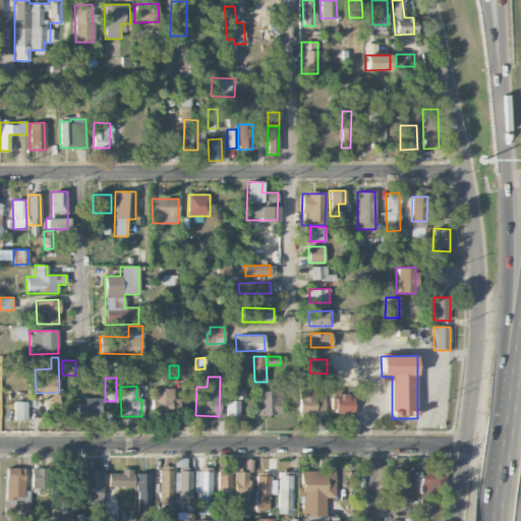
[(326,413),(326,388),(298,389),(299,414),(326,413)]
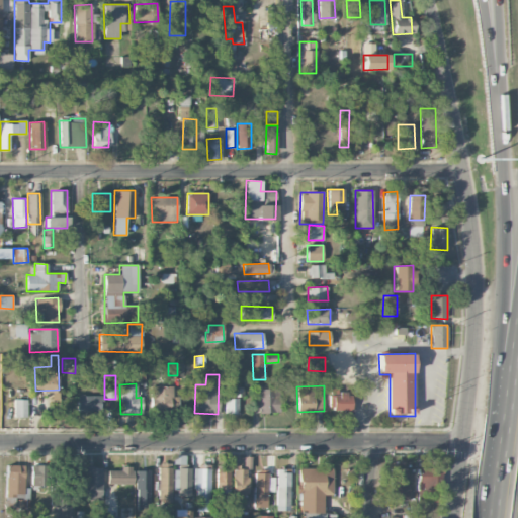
[(177,411),(177,397),(172,397),(172,386),(150,386),(150,412),(177,411)]
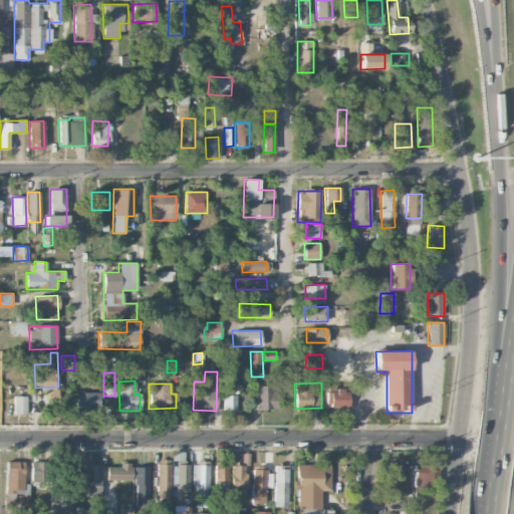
[(241,383),(229,384),(229,394),(241,394),(241,383)]
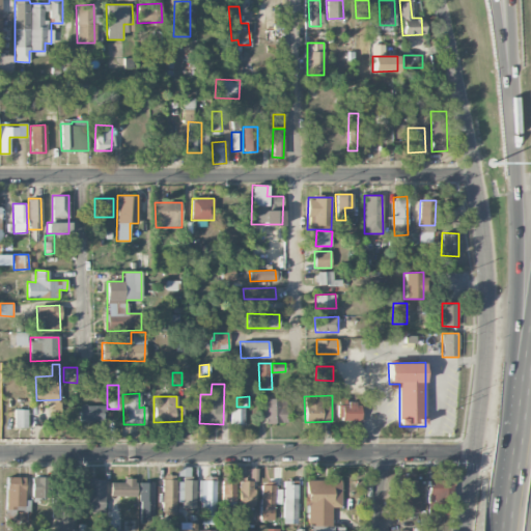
[(285,398),(258,398),(259,422),(286,421),(285,398)]
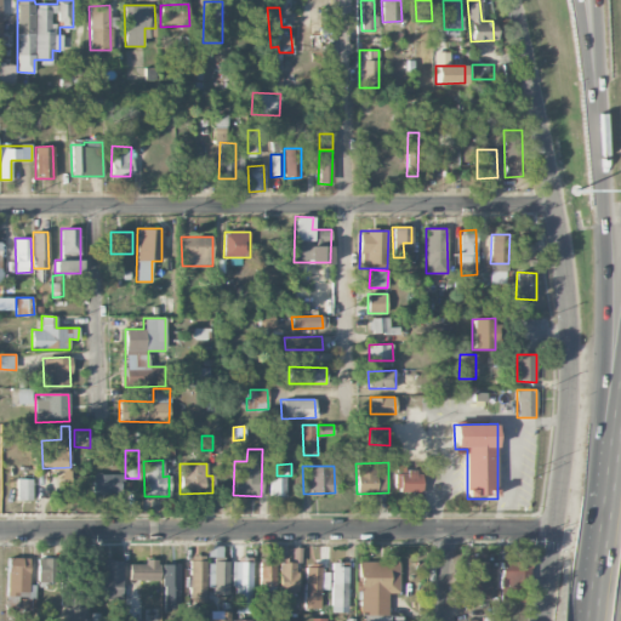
[(396,468),(394,493),(421,494),(421,469),(396,468)]
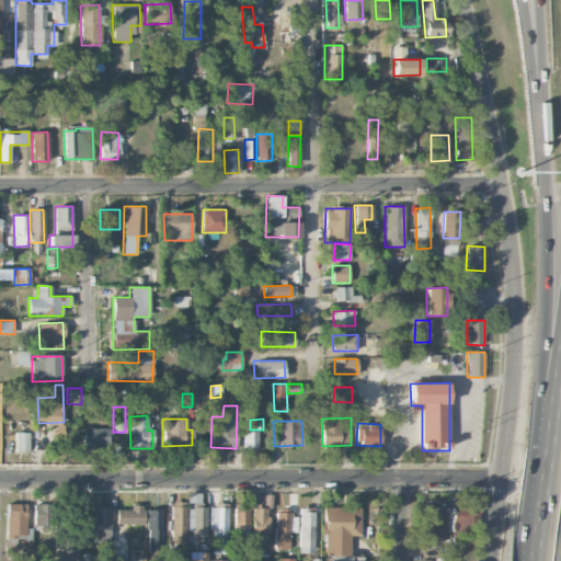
[(83,447),(111,446),(110,427),(82,428),(83,447)]
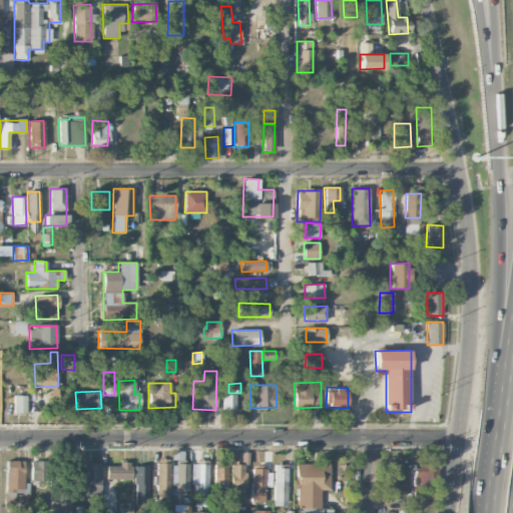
[(222,394),(222,410),(235,410),(235,394),(222,394)]
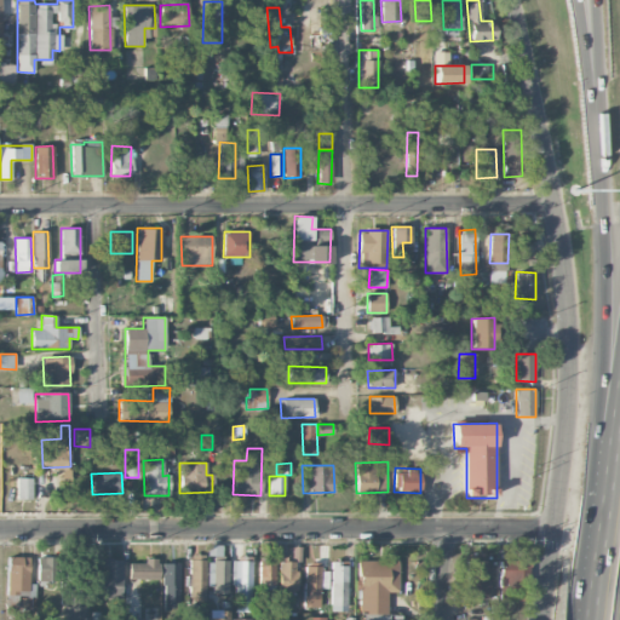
[(32,499),(32,478),(17,478),(17,499),(32,499)]
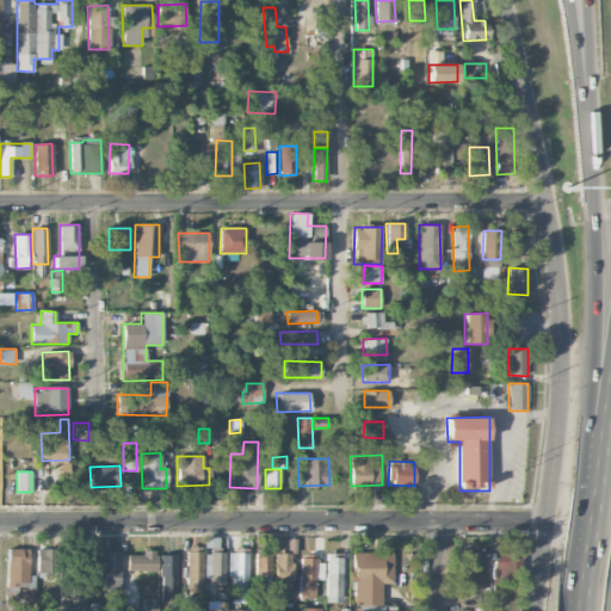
[(202,547),(186,547),(186,591),(202,592),(202,547)]
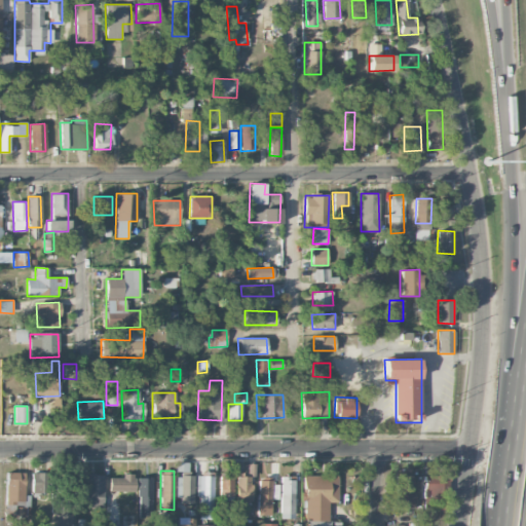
[(5,503),(24,503),(25,473),(6,472),(5,503)]
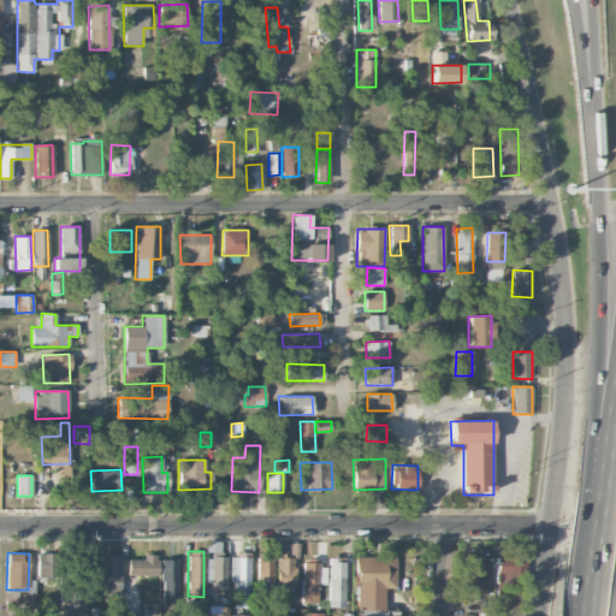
[(36,554),(36,579),(63,579),(63,554),(36,554)]
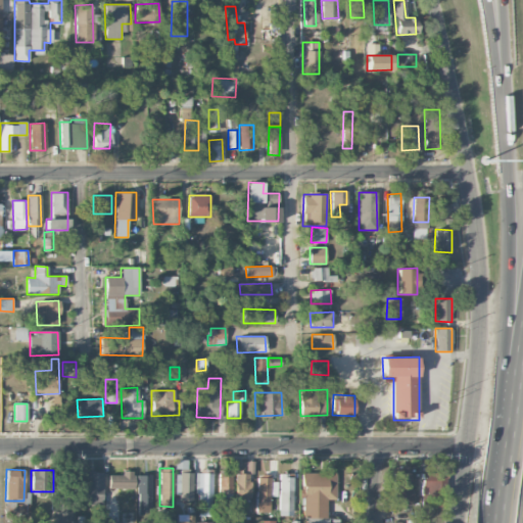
[(196,470),(195,495),(199,495),(198,506),(212,506),(214,471),(196,470)]
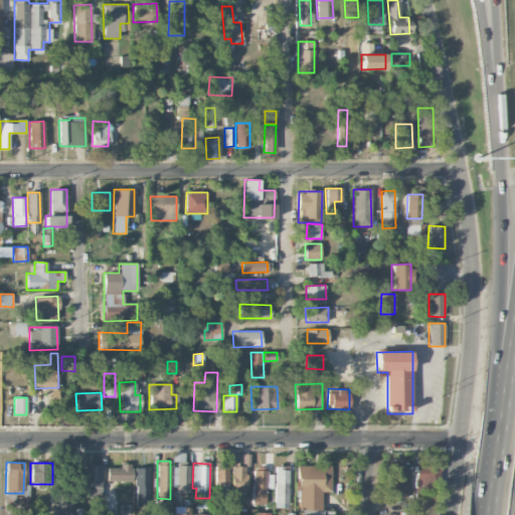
[(102,465),(84,464),(84,497),(101,497),(102,465)]
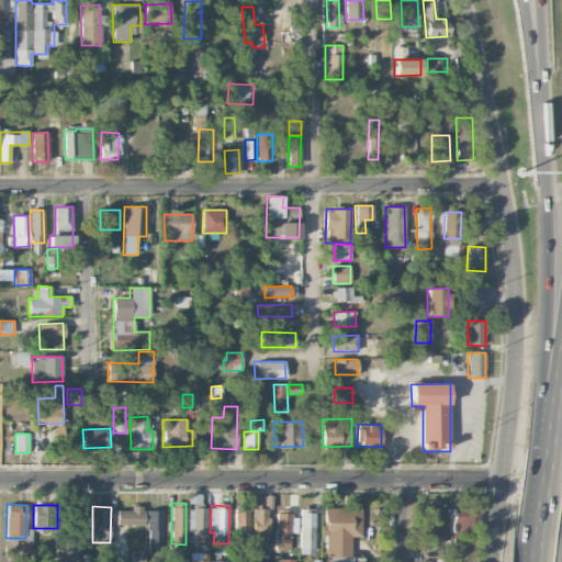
[(116,526),(143,525),(143,506),(130,506),(130,510),(116,510),(116,526)]
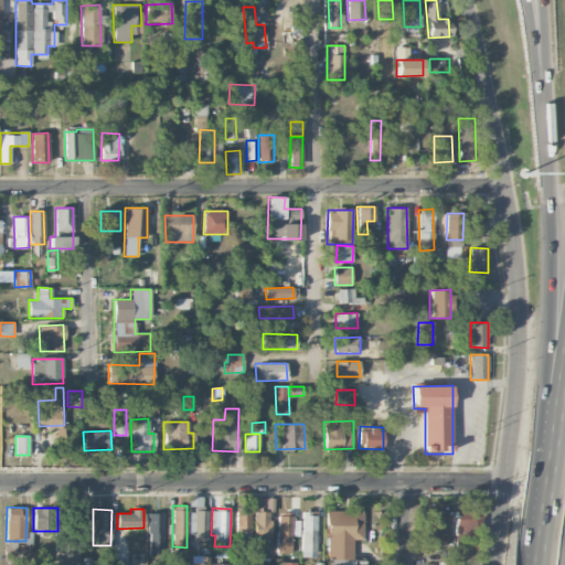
[(328,558),(353,558),(353,540),(363,539),(362,510),(327,511),(328,558)]
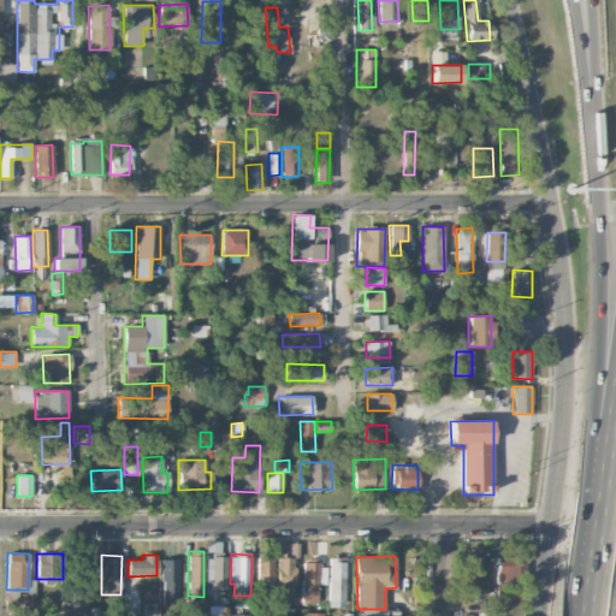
[(484,556),(463,557),(463,596),(484,594),(484,556)]
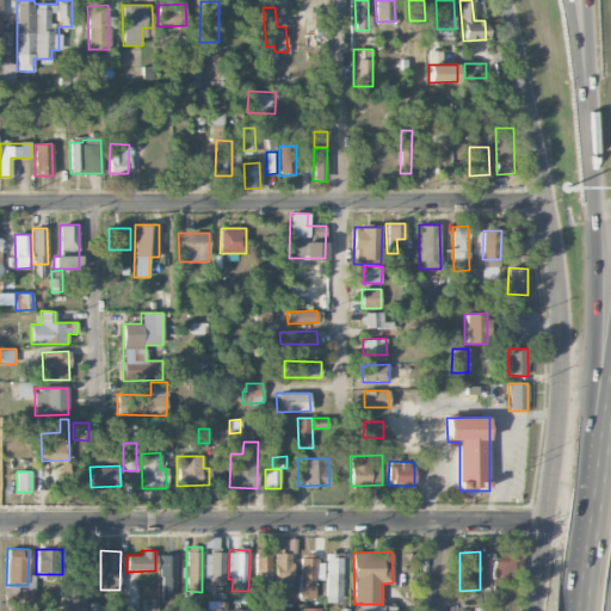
[(205,553),(205,585),(226,584),(226,553),(205,553)]
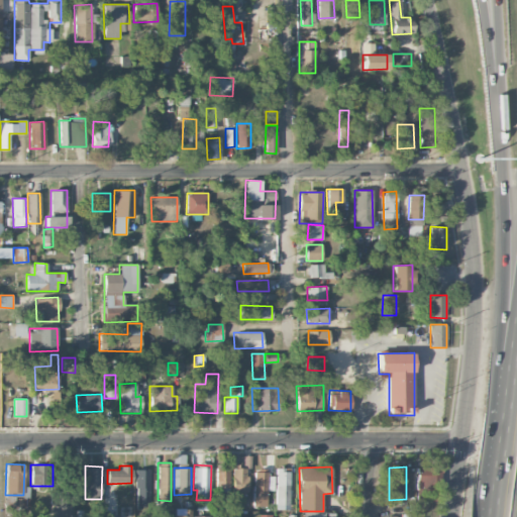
[(216,490),(229,490),(229,468),(216,468),(216,490)]
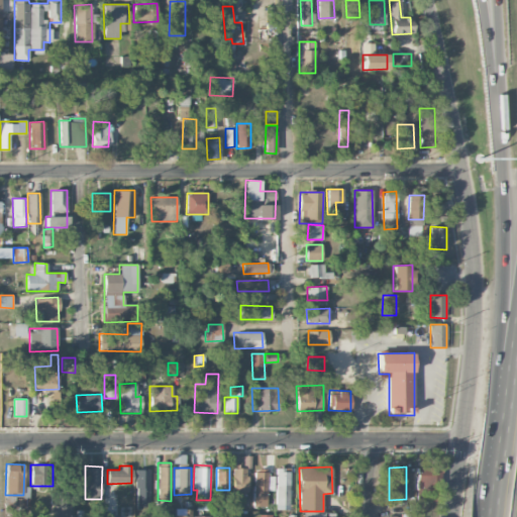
[(246,497),(247,469),(233,468),(232,496),(246,497)]
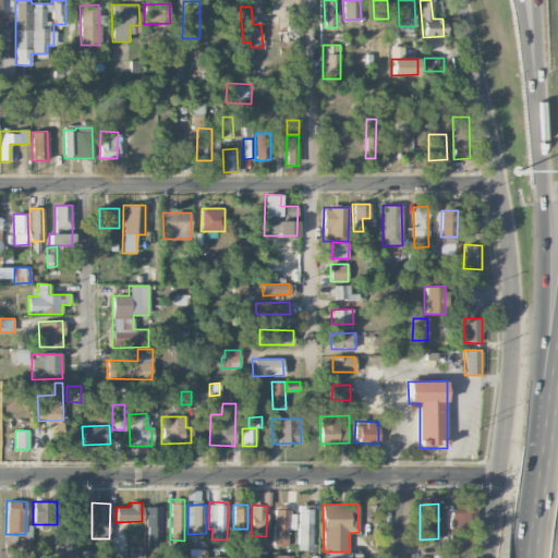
[(313,505),(299,505),(298,549),(312,549),(313,505)]
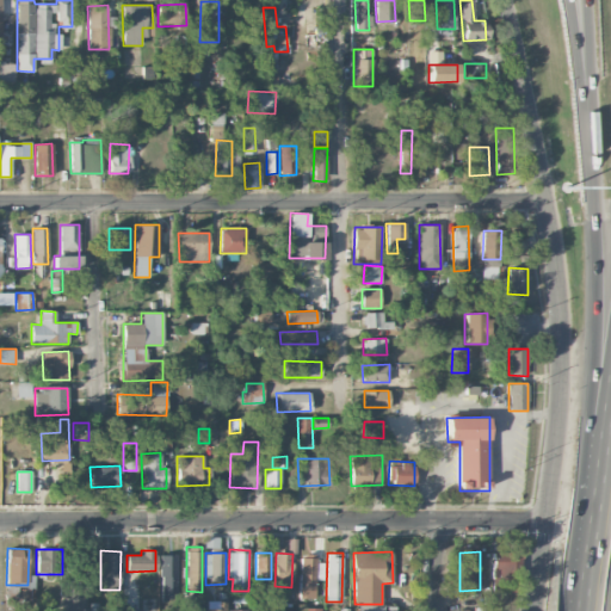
[(492,592),(520,593),(520,554),(493,553),(492,592)]
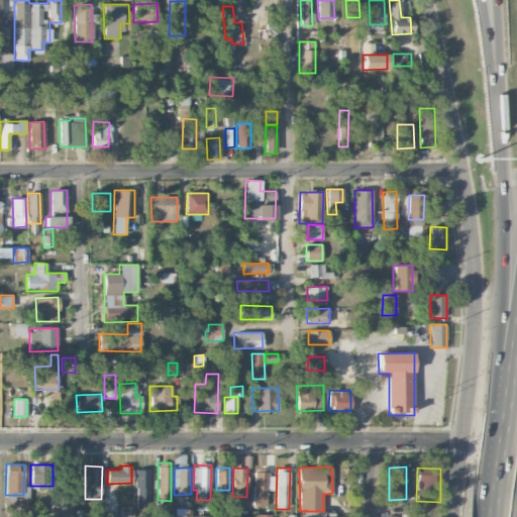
[(135,470),(134,495),(148,495),(148,470),(135,470)]
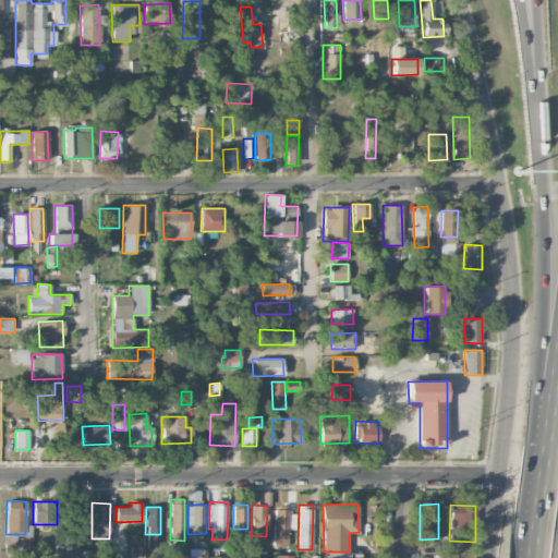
[(288,546),(288,530),(295,530),(295,511),(275,511),(274,546),(288,546)]
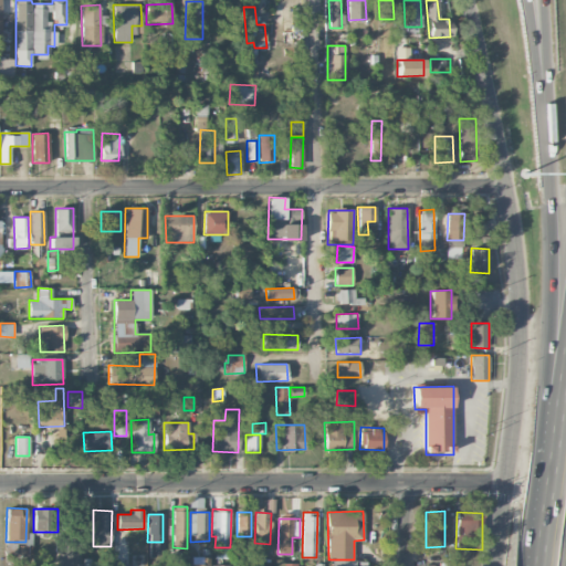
[(80,565),(81,544),(56,543),(55,565),(80,565)]
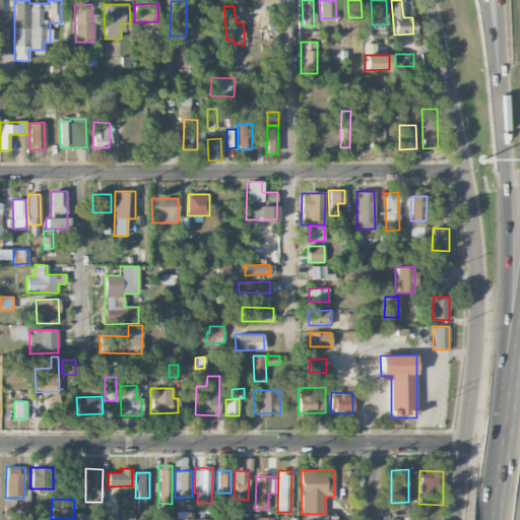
[(175,519),(192,519),(192,511),(175,511),(175,519)]
